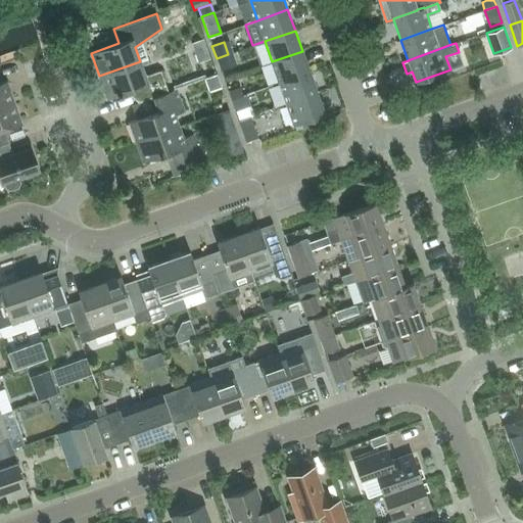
[(279,83),(310,72),(302,51),(272,61),(279,83)]
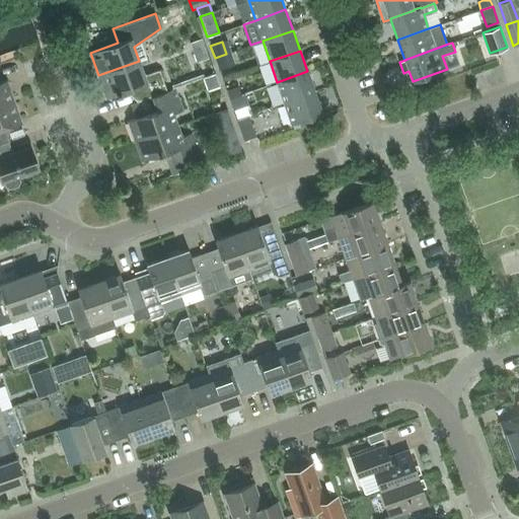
[(226,54),(215,58),(219,69),(230,65),(226,54)]
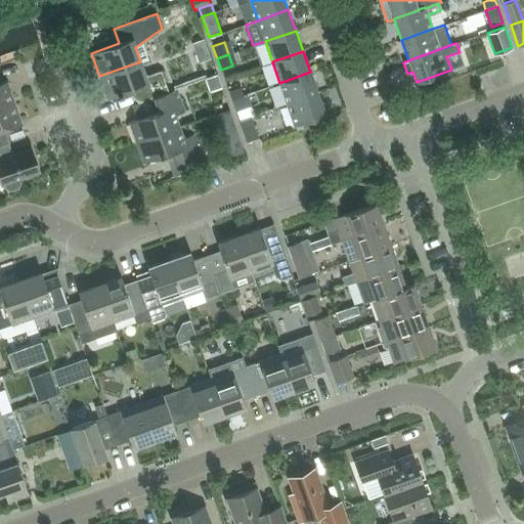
[(140,61),(99,76),(107,99),(135,89),(139,102),(168,91),(161,71),(148,75),(144,74),(140,61)]
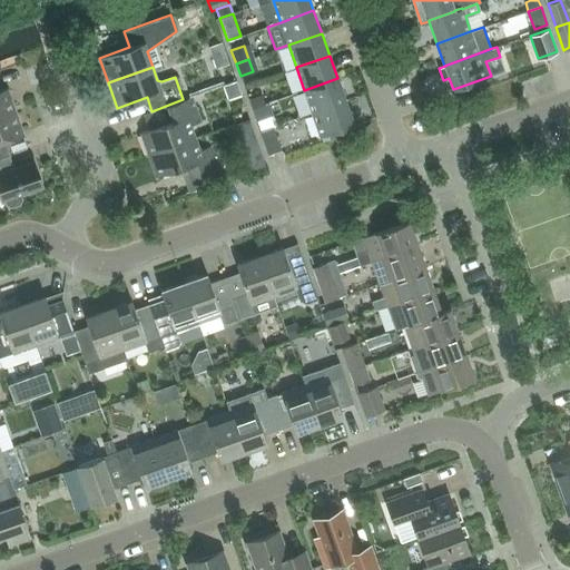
[(312,112),(345,101),(337,78),(304,90),(312,112)]
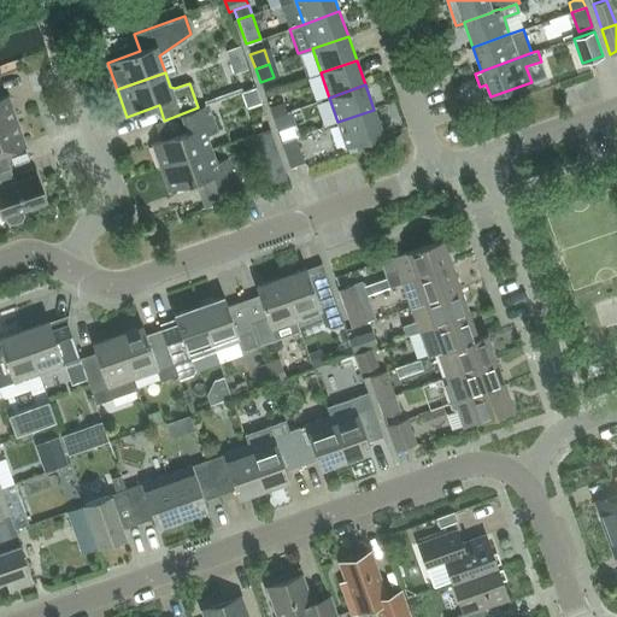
[(0,127),(17,121),(7,95),(0,97),(0,127)]
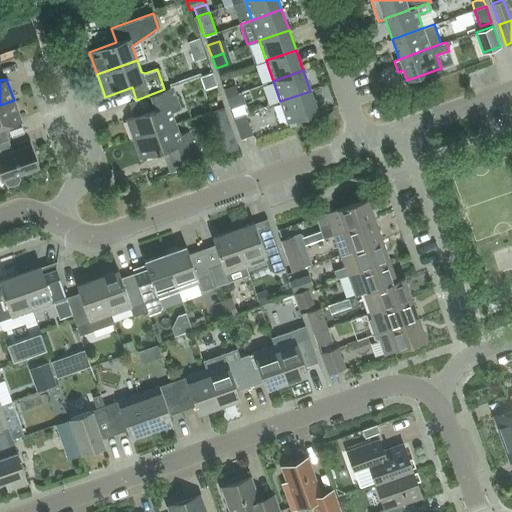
[(235,86),(223,90),(226,97),(238,93),(235,86)]
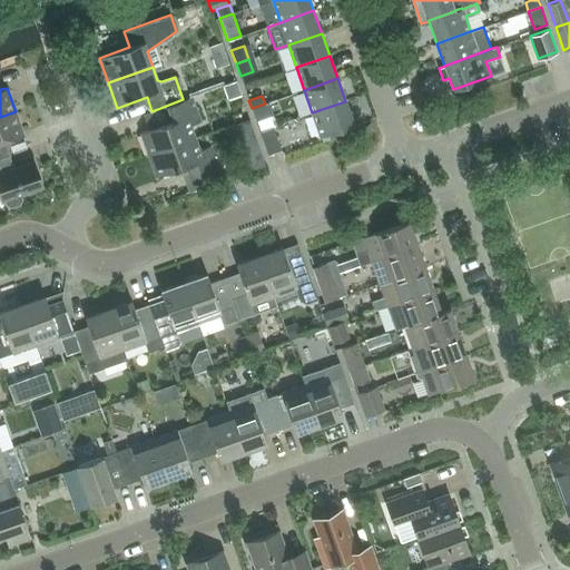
[(148,155),(195,138),(190,126),(200,121),(192,97),(165,107),(170,123),(140,133),(148,155)]
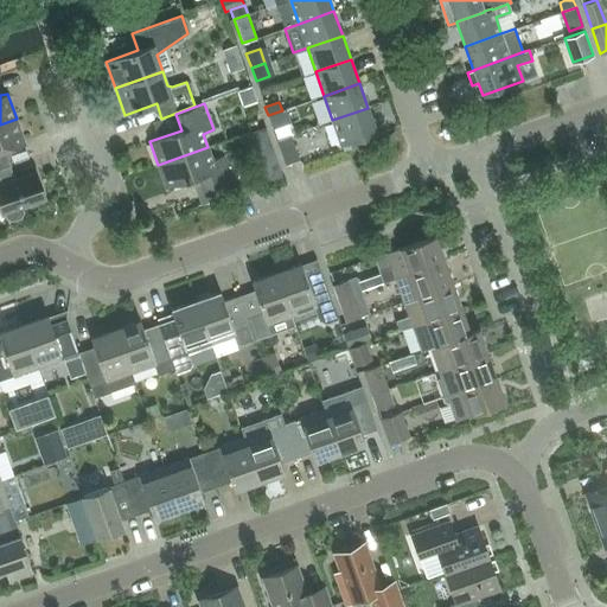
[(368,108),(332,120),(340,145),(377,133),(368,108)]
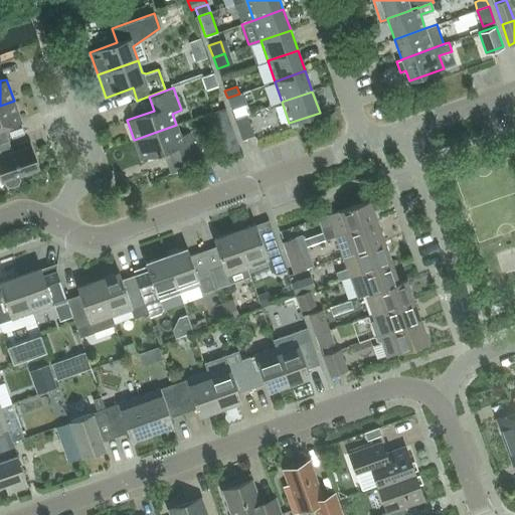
[(239,94),(227,98),(231,109),(246,104),(242,93),(239,94)]
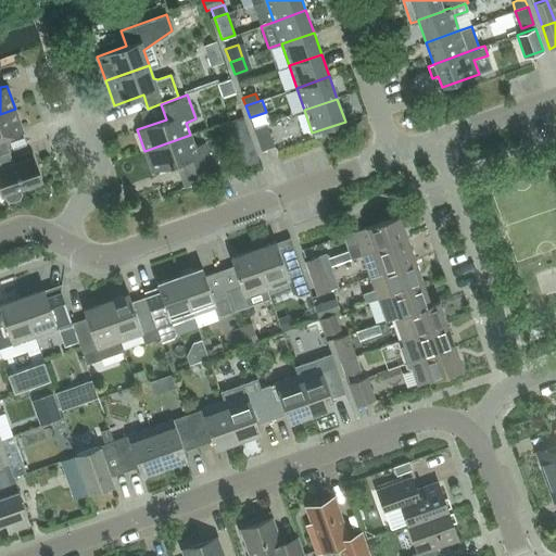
[(0,155),(9,152),(5,142),(7,138),(9,137),(23,133),(15,109),(0,114),(0,155)]
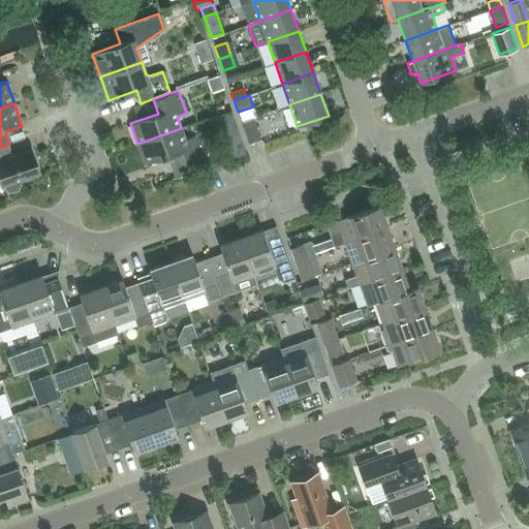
[(248,144),(249,144),(261,139),(253,118),(241,122),(248,144)]
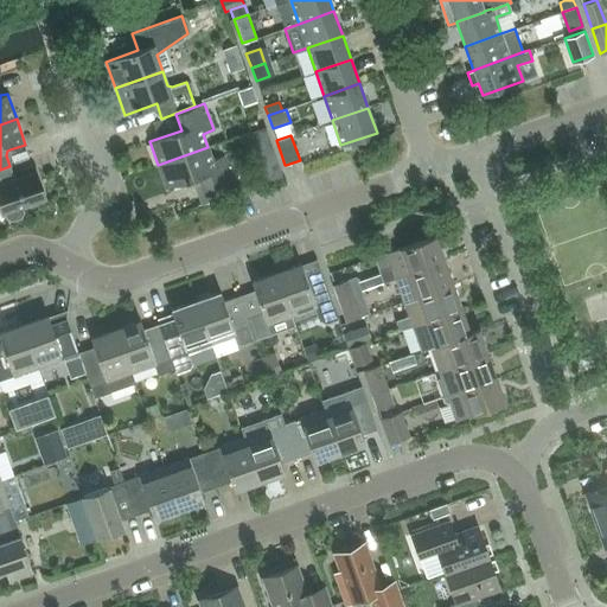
[(208,147),(158,165),(166,189),(198,177),(203,191),(231,181),(223,157),(212,160),(208,147)]
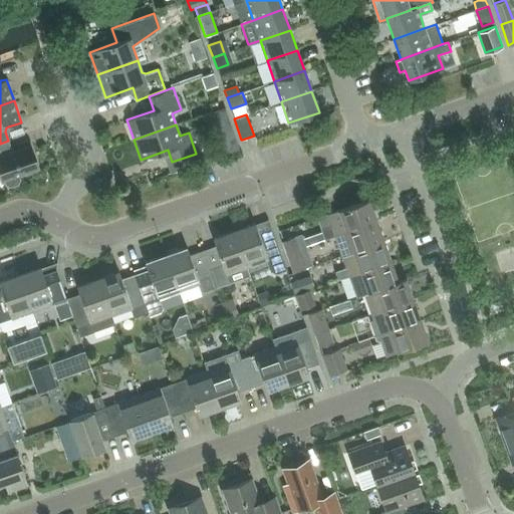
[(236,140),(223,144),(226,153),(239,148),(236,140)]
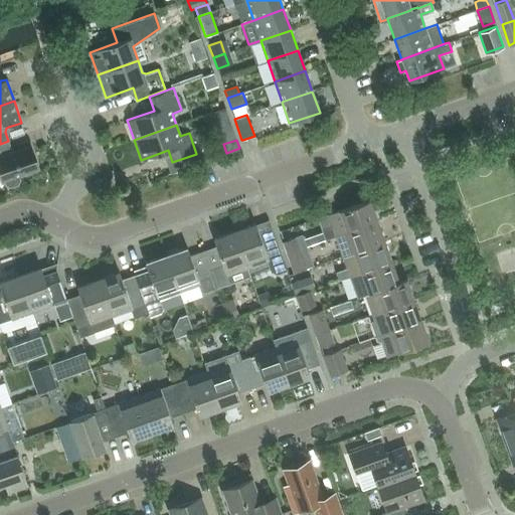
[(0,144),(0,177),(1,182),(4,181),(5,185),(10,187),(17,184),(19,180),(18,176),(38,169),(30,146),(12,153),(8,141),(0,144)]
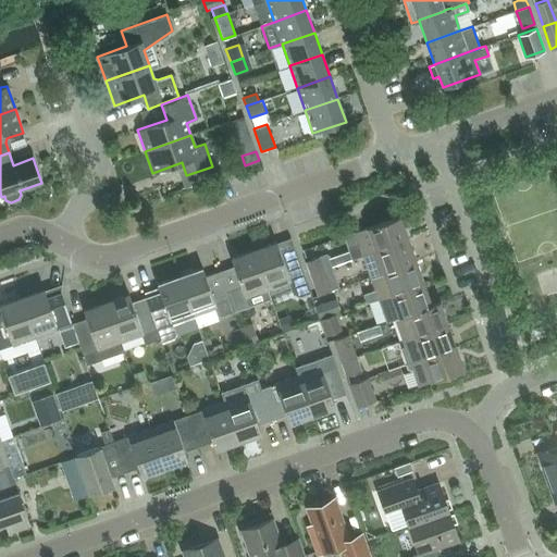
[(362,256),(362,255),(408,239),(399,217),(343,236),(351,259),(362,256)]
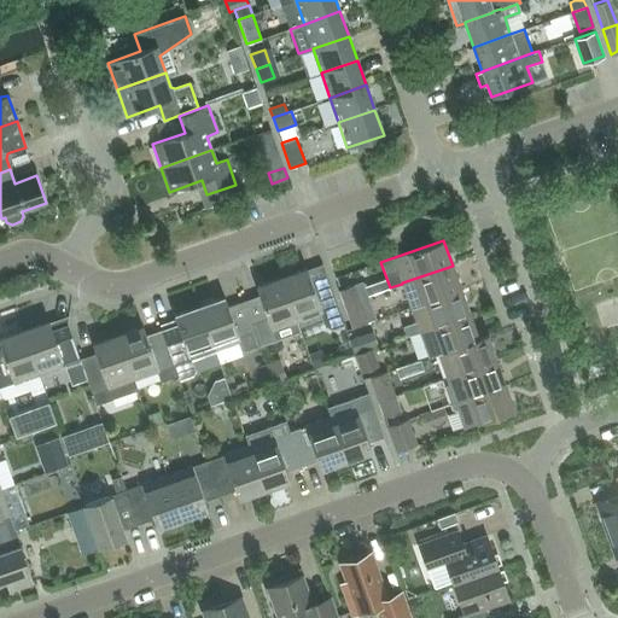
[(410,308),(461,290),(453,266),(402,283),(402,284),(410,308)]
